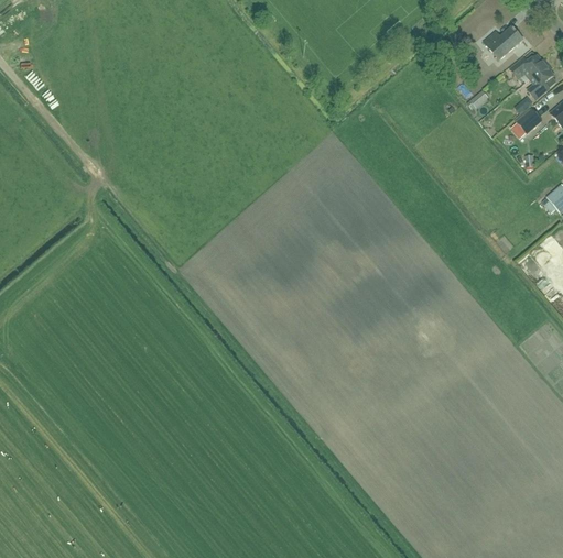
[(498,58),(522,37),(510,25),(498,36),(494,31),(483,41),(498,58)]
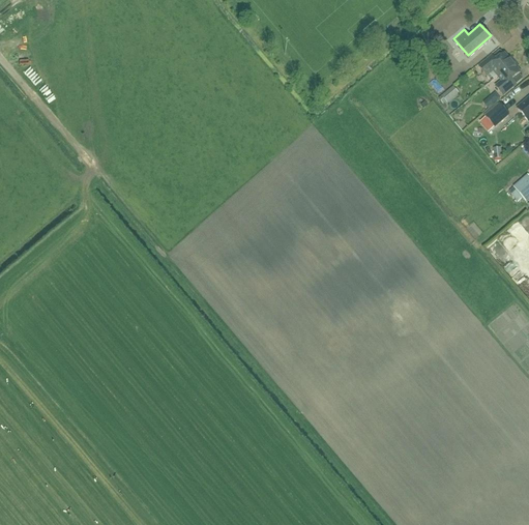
[(497,73),(513,59),(509,54),(507,55),(504,51),(493,59),(490,55),(478,63),(486,73),(493,67),(497,73)]
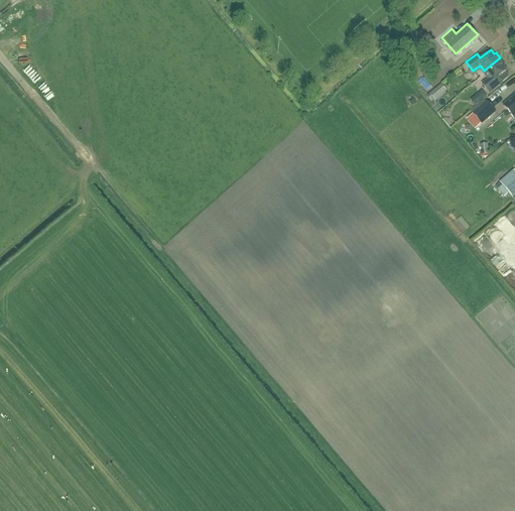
[(500,57),(484,71),(488,76),(482,81),(489,90),(500,81),(496,77),(506,68),(503,64),(504,62),(500,57)]
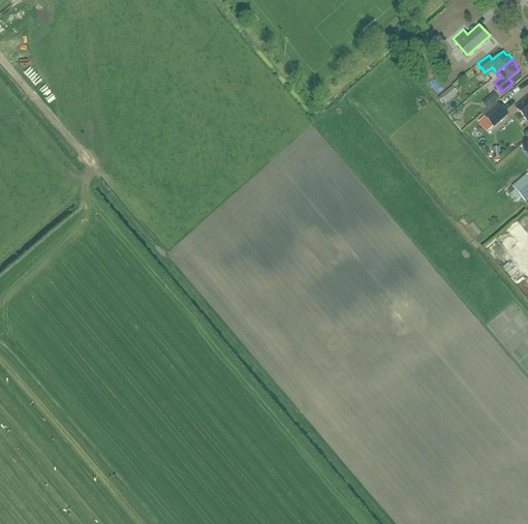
[(517,82),(525,76),(521,70),(513,76),(517,82)]
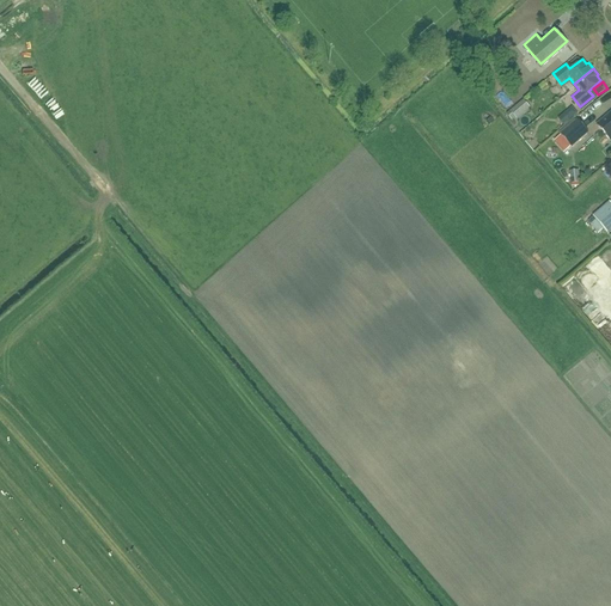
[(530,105),(523,97),(508,108),(515,116),(530,105)]
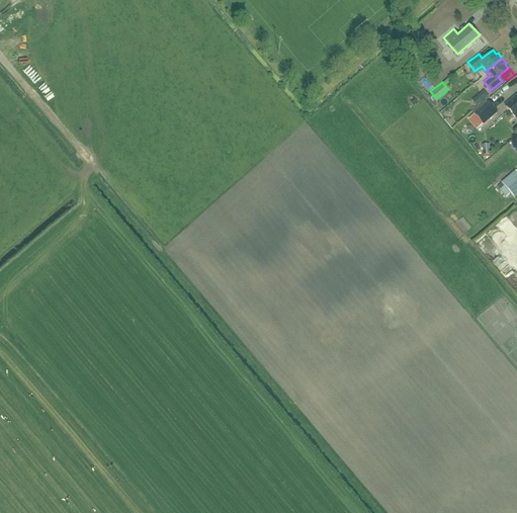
[(501,96),(510,89),(505,83),(496,90),(501,96)]
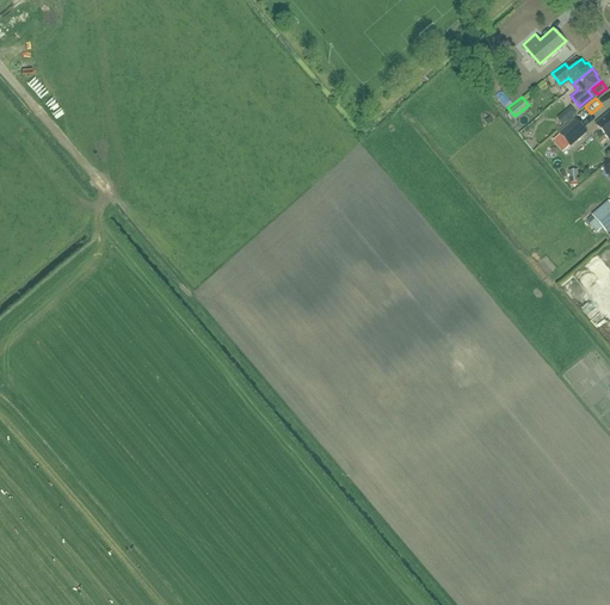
[(609,107),(595,121),(609,139),(609,137),(609,107)]
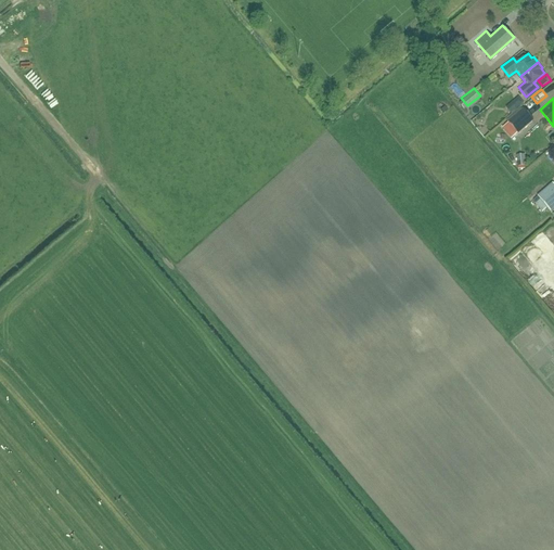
[(517,129),(532,116),(523,106),(509,118),(517,129)]
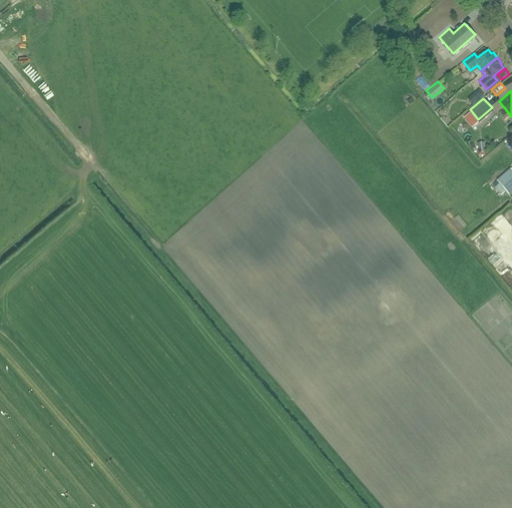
[(472,124),(478,119),(470,109),(464,114),(472,124)]
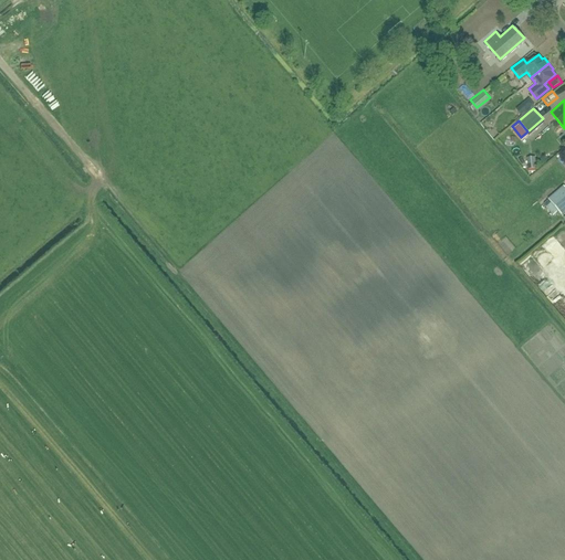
[(535,155),(526,155),(527,167),(535,166),(535,155)]
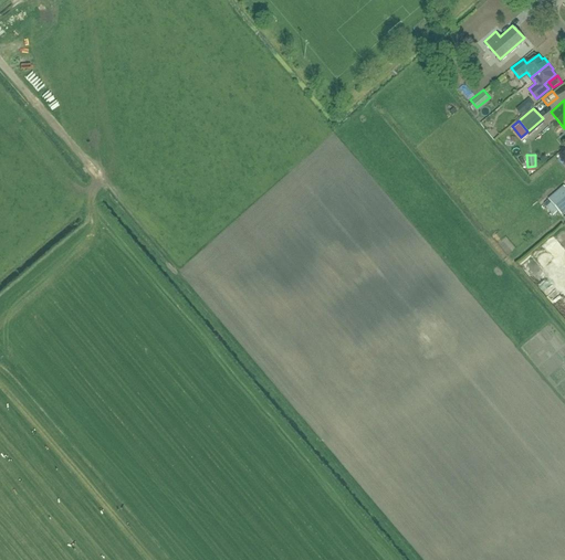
[(564,210),(564,186),(564,185),(548,198),(562,213),(564,210)]
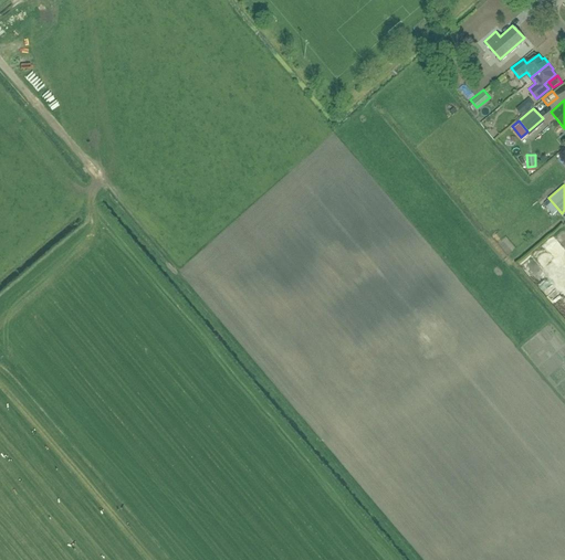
[(532,255),(524,261),(534,273),(542,266),(532,255)]
